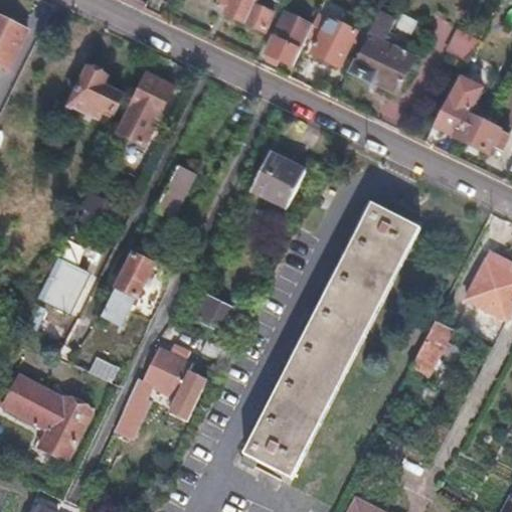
[(219,0),(225,3),(228,4),(224,12),(266,32),(275,11),(252,0),(219,0)]
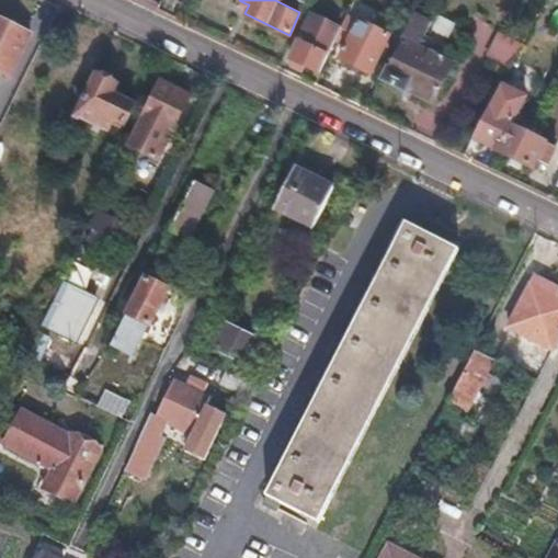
[(338,23),(307,9),(285,55),(315,69),(332,34),(338,23)]
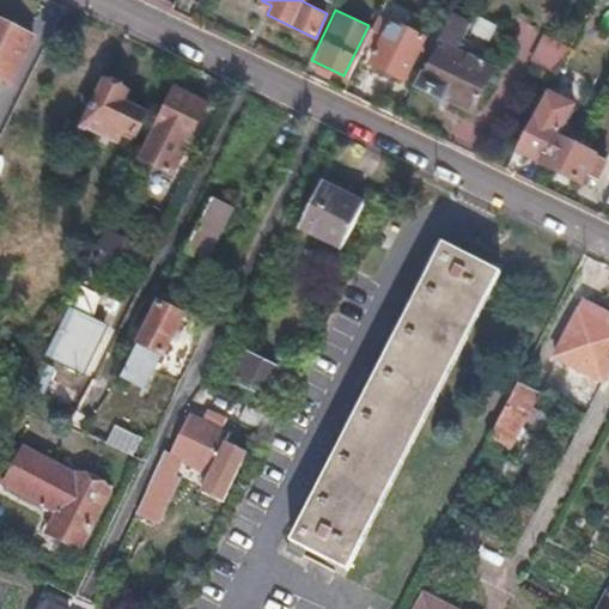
[(450,10),(438,36),(458,46),(470,19),(450,10)]
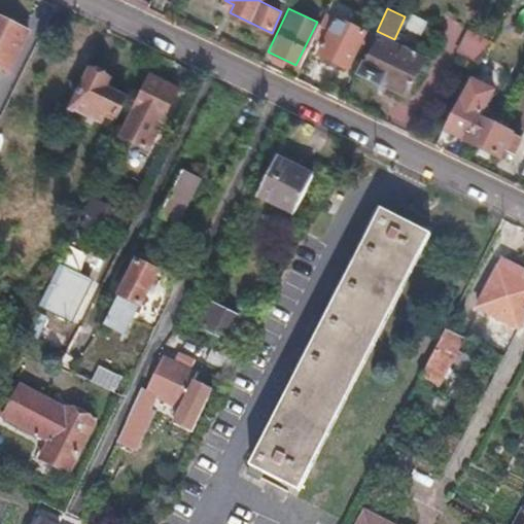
[(317,22),(312,32),(323,38),(316,53),(344,66),(355,43),(359,45),(363,38),(358,36),(361,30),(322,10),(317,22)]
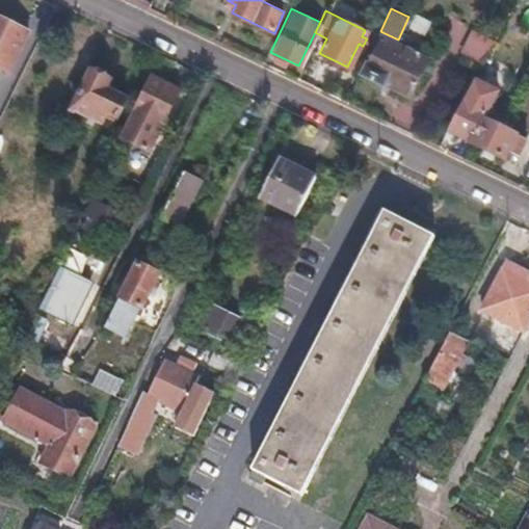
[(28,29),(0,15),(0,67),(7,70),(28,29)]
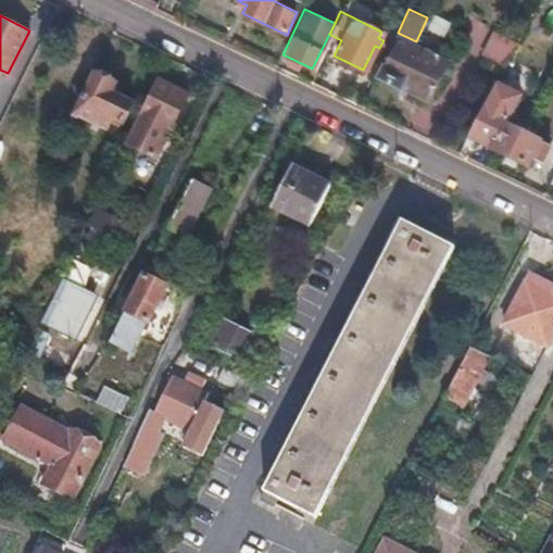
[(503,64),(515,39),(491,26),(478,52),(503,64)]
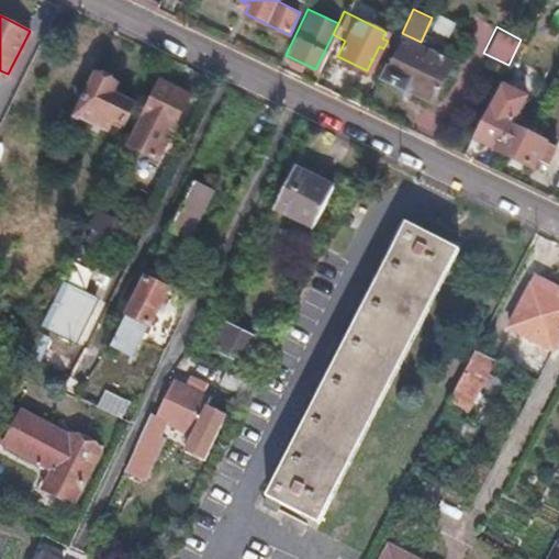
[(402,33),(381,78),(429,100),(450,56),(421,42),(402,33)]
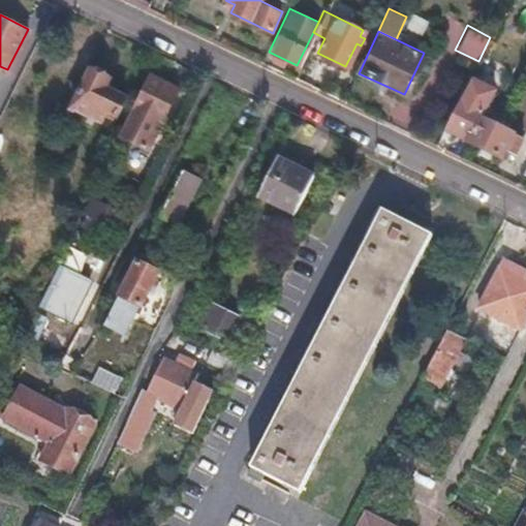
[(112,76),(90,66),(69,107),(102,124),(109,113),(118,118),(128,97),(106,87),(112,76)]
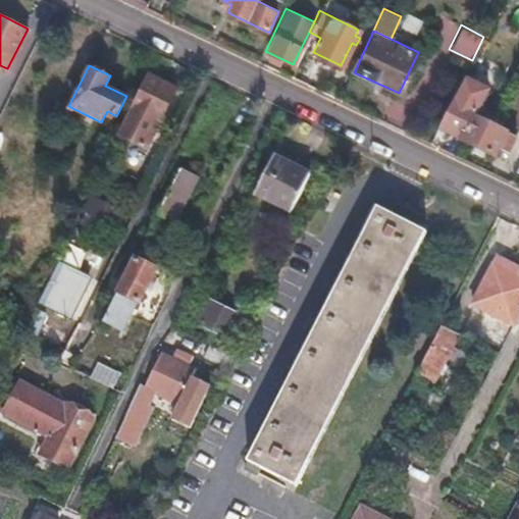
[(177,86),(147,70),(113,137),(144,152),(177,86)]
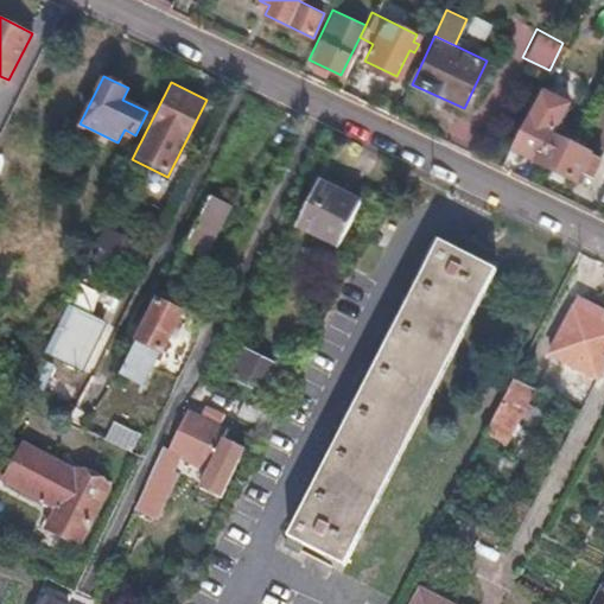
[(540,87),(538,91),(510,146),(539,160),(559,121),(568,101),(540,87)]
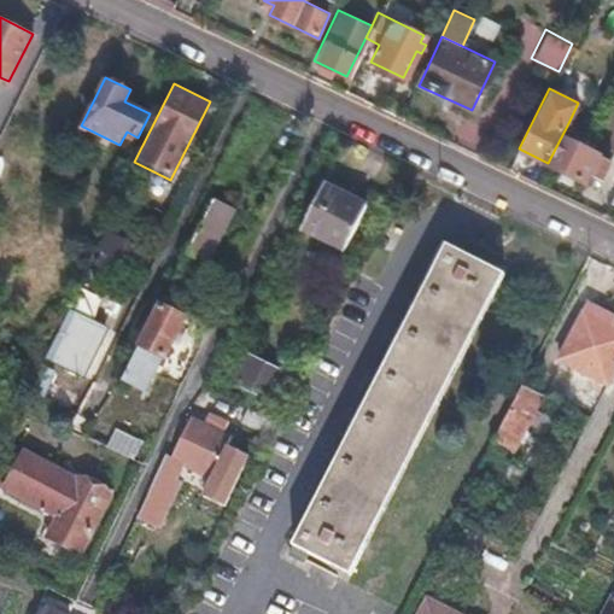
[(583,130),(568,123),(548,163),(548,164),(584,182),(588,174),(601,180),(612,158),(598,152),(603,141),(583,130)]
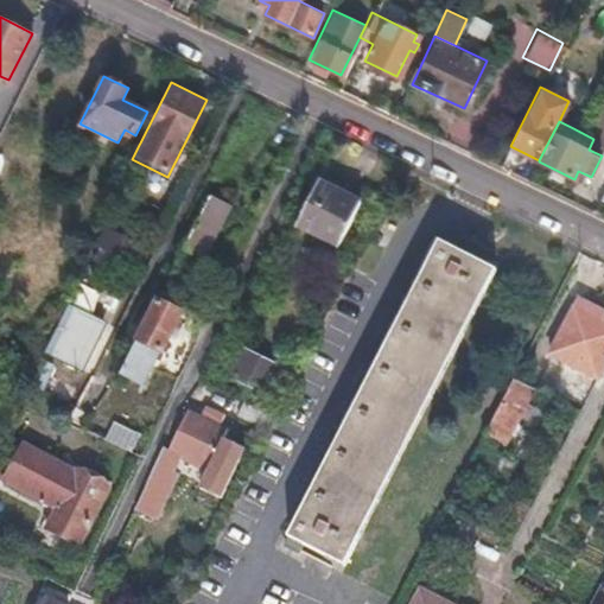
[(360,201),(316,179),(294,222),(338,243),(360,201)]
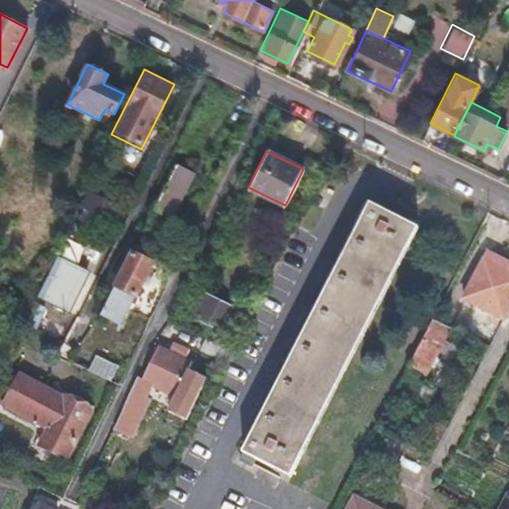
[(191,173),(176,165),(144,230),(160,238),(191,173)]
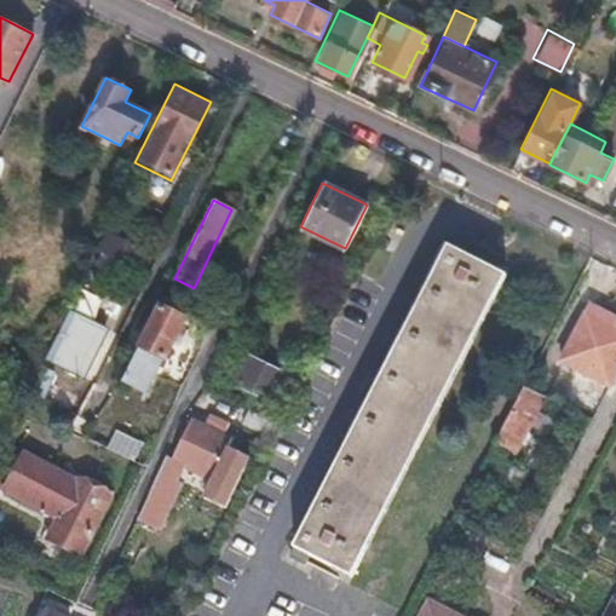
[(109,232),(101,249),(139,269),(148,253),(109,232)]
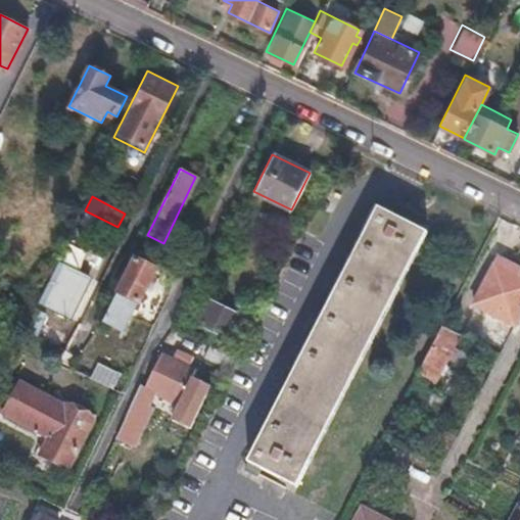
[(387,210),(379,206),(355,256),(252,460),(296,481),(424,228),(387,210)]
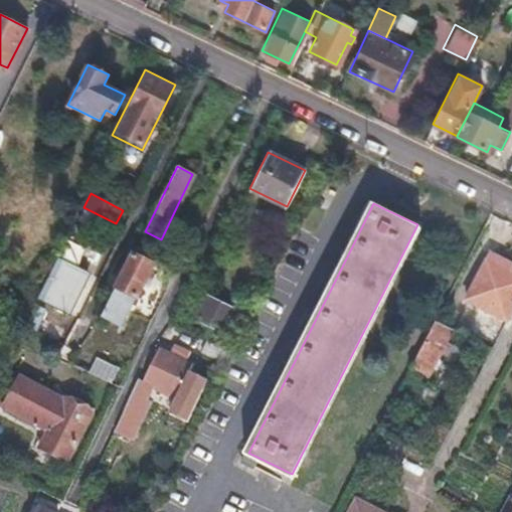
[(511,260),(489,249),(485,256),(510,269),(511,264),(511,260)]
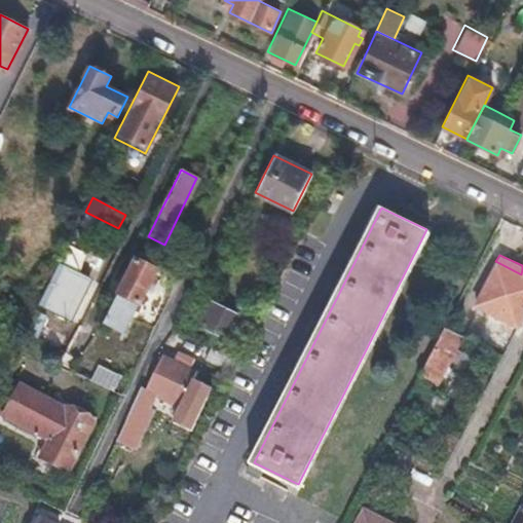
[(155,267),(135,257),(103,321),(121,329),(135,302),(138,303),(155,267)]
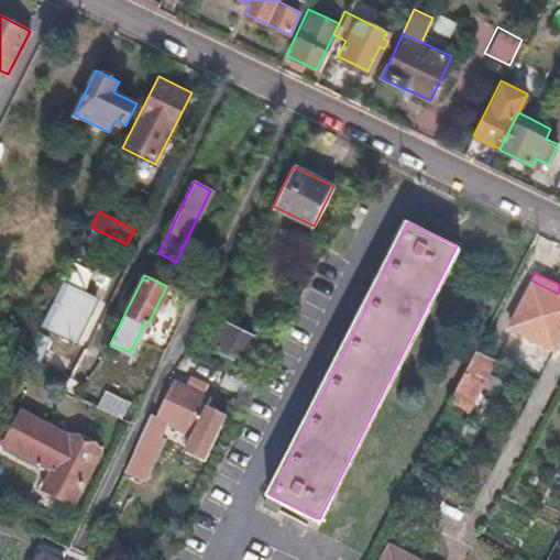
[(559,294),(558,294),(530,280),(507,326),(551,349),(559,331),(559,294)]
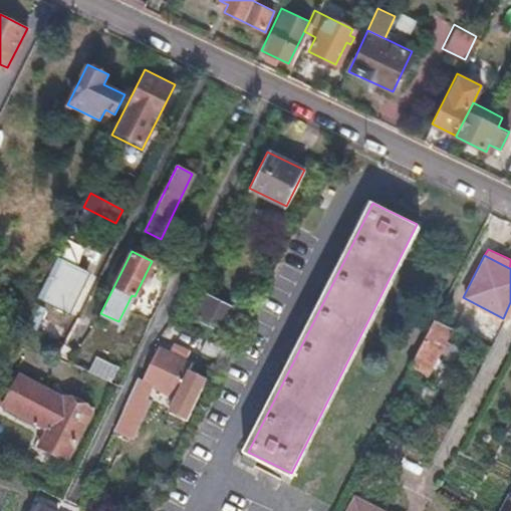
[(86,270),(62,257),(41,298),(66,310),(86,270)]
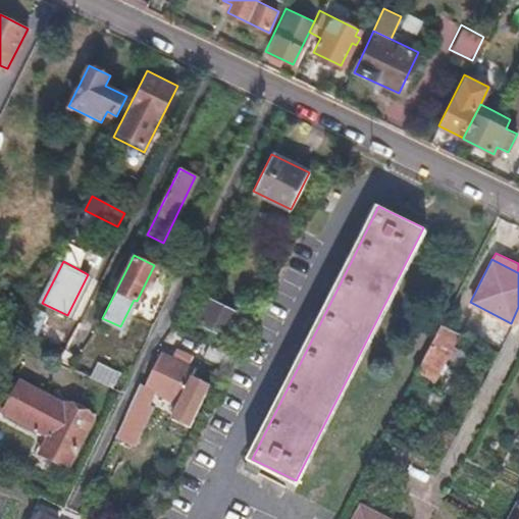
[(246,314),(207,297),(196,322),(234,340),(246,314)]
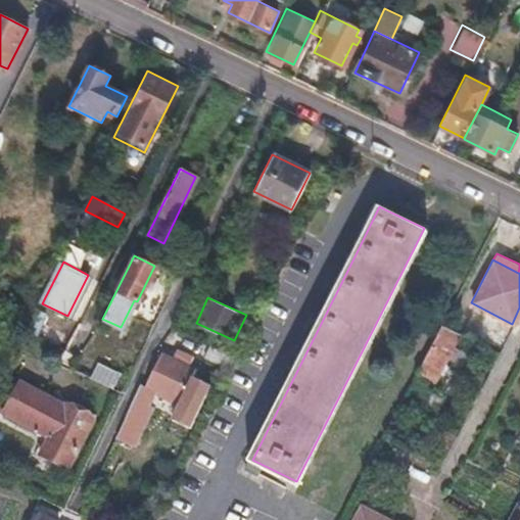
[(461,333),(440,323),(416,371),(435,381),(461,333)]
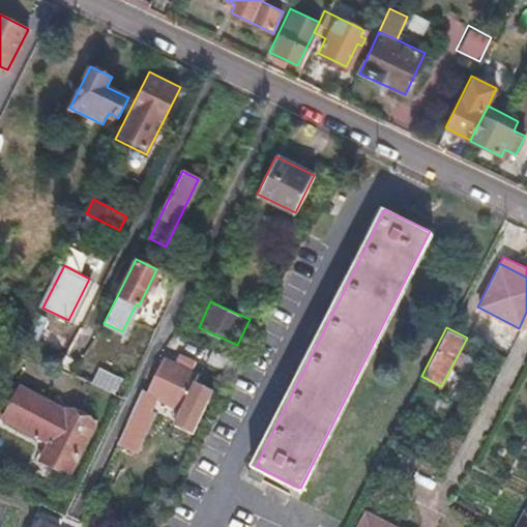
[(210,345),(204,358),(234,373),(240,359),(210,345)]
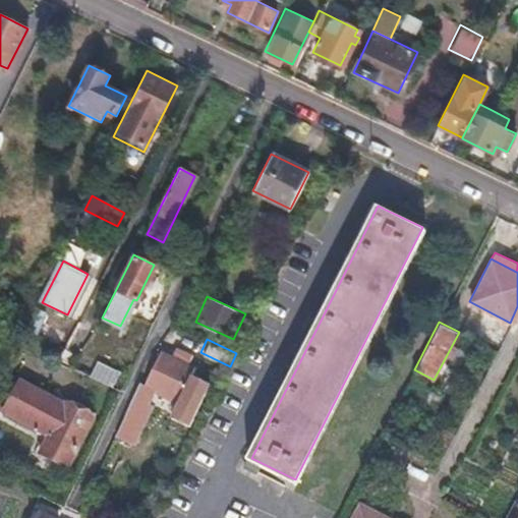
[(171,354),(161,350),(145,384),(154,389),(177,401),(191,373),(195,365),(185,361),(190,352),(176,345),(171,354)]
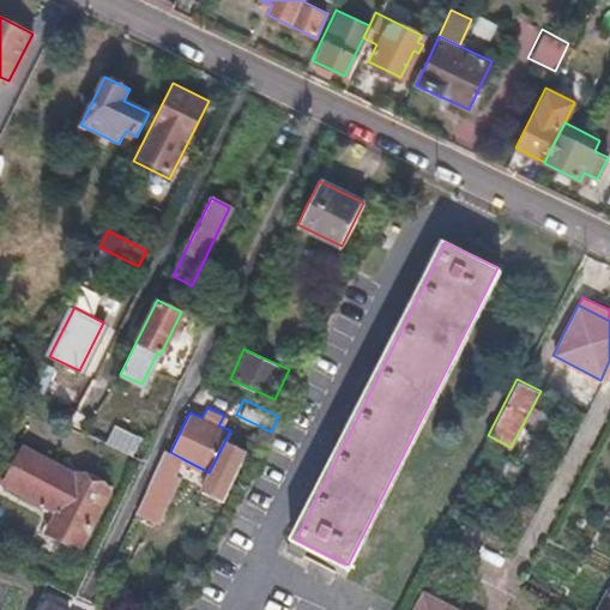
[(113,424),(104,441),(132,454),(140,436),(113,424)]
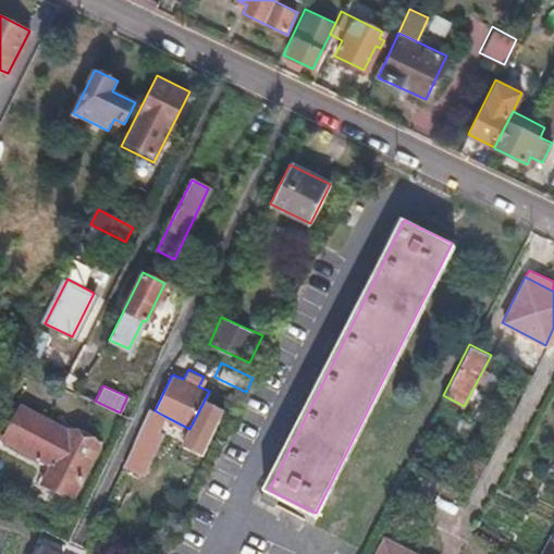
[(223,409),(205,399),(189,429),(182,445),(202,455),(223,409)]
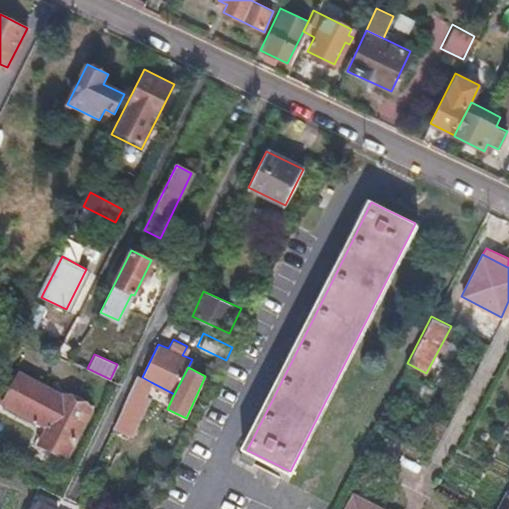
[(16,370),(0,402),(46,426),(36,444),(64,459),(90,409),(16,370)]
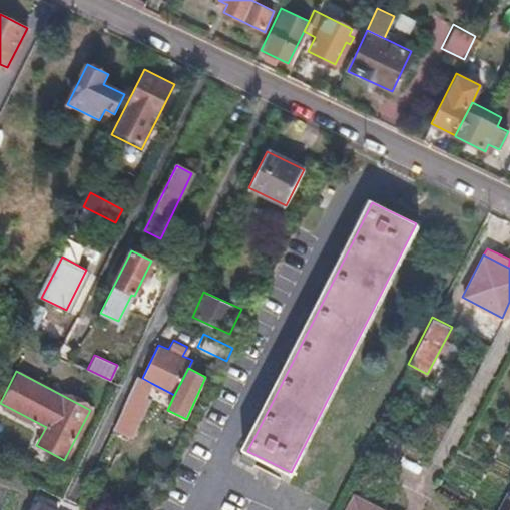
[(151,383),(142,378),(137,376),(113,426),(131,435),(148,399),(144,397),(151,383)]
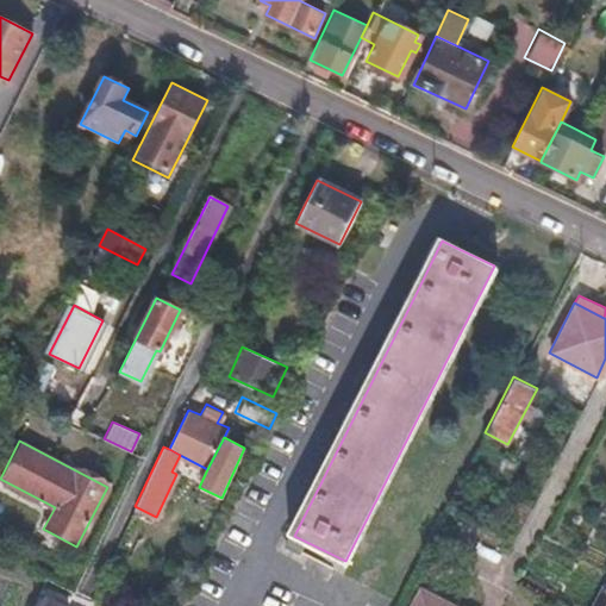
[(605,605),(605,585),(601,582),(588,605),(605,605)]
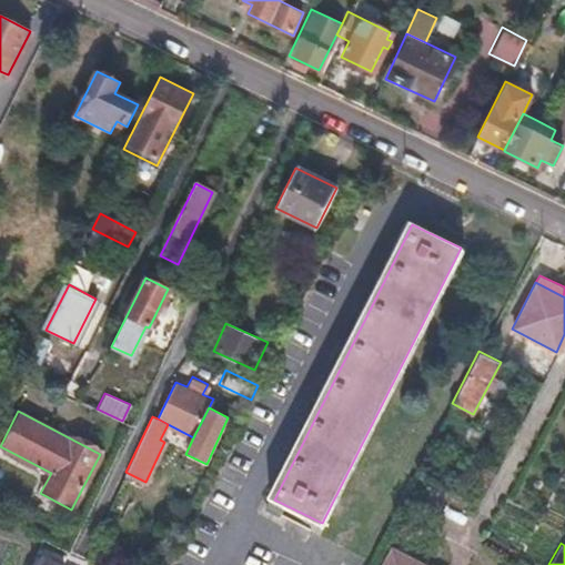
[(421,564),(393,551),(384,564),(421,564)]
